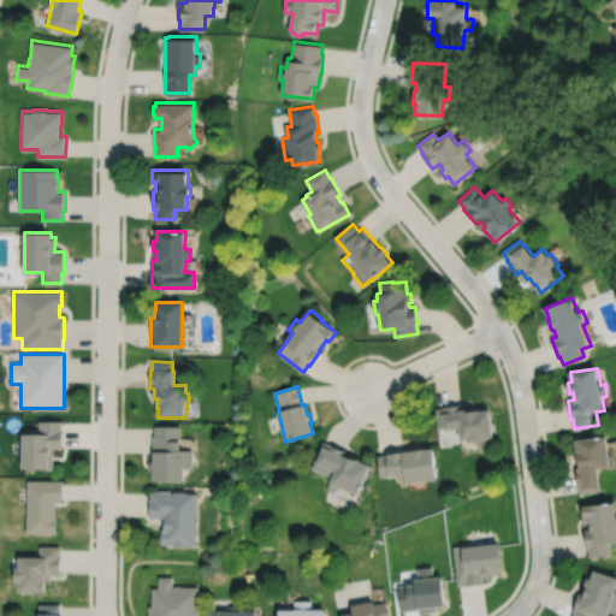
[(437,409),(439,428),(445,428),(445,431),(461,428),(462,440),(471,440),(471,443),(479,443),(480,451),(495,449),(493,438),(496,437),(492,410),(483,412),(483,410),(473,412),(473,409),(462,410),(462,404),(444,407),(444,408),(437,409)]
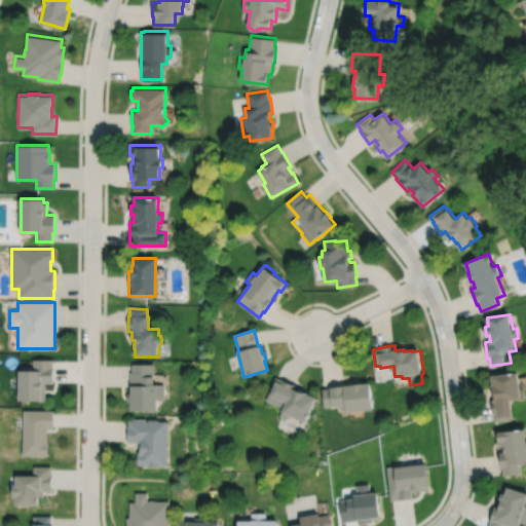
[(23,367),(23,371),(20,371),(20,401),(45,402),(46,383),(53,383),(53,360),(33,360),(33,367),(23,367)]
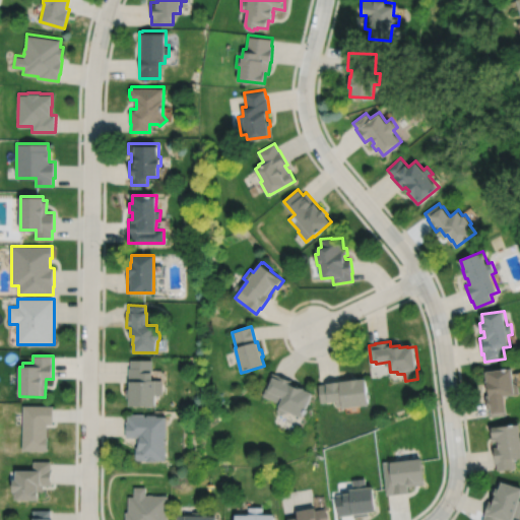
[(130,360),(130,368),(129,368),(129,383),(129,389),(126,389),(126,398),(129,398),(129,406),(156,407),(156,395),(163,395),(163,381),(152,381),(152,361),(130,360)]
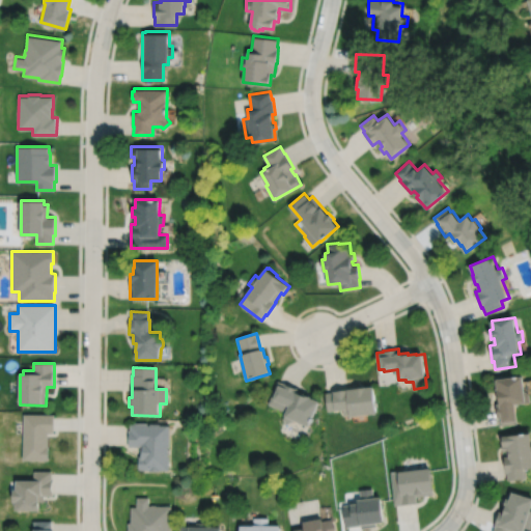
[(530,403),(530,395),(526,392),(524,376),(497,380),(498,389),(497,389),(498,398),(500,397),(500,403),(496,404),(498,419),(499,419),(499,426),(518,424),(515,404),(530,403)]
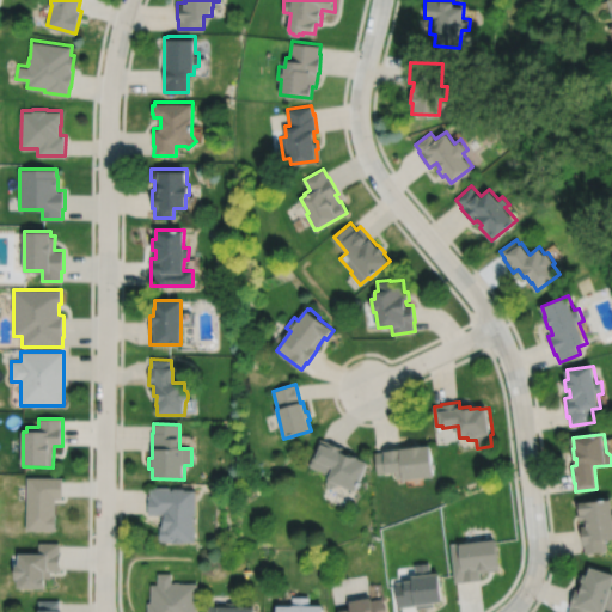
[(334,488),(340,484),(356,493),(369,464),(360,459),(360,458),(350,453),(349,456),(342,452),(344,448),(328,441),(328,442),(320,439),(308,465),(330,475),(326,484),(334,488)]
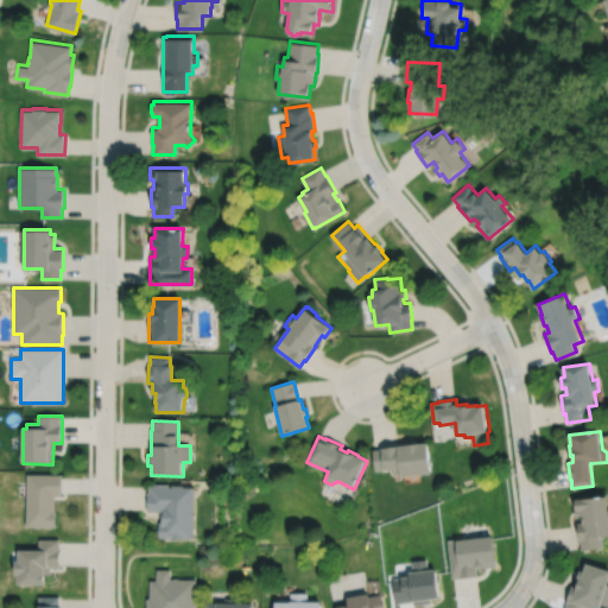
[(373,450),(375,470),(385,469),(385,470),(393,469),(393,476),(401,475),(403,477),(434,474),(430,443),(381,449),(373,450)]
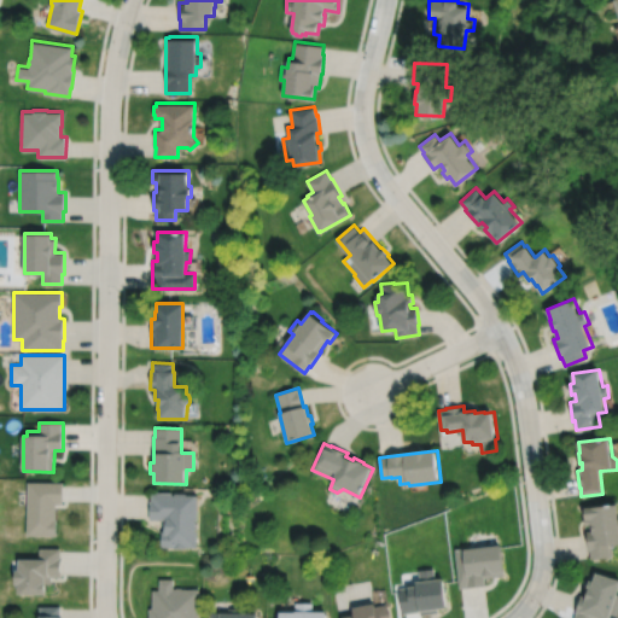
[(28,482),(27,536),(57,536),(57,520),(56,520),(56,503),(63,503),(63,483),(28,482)]
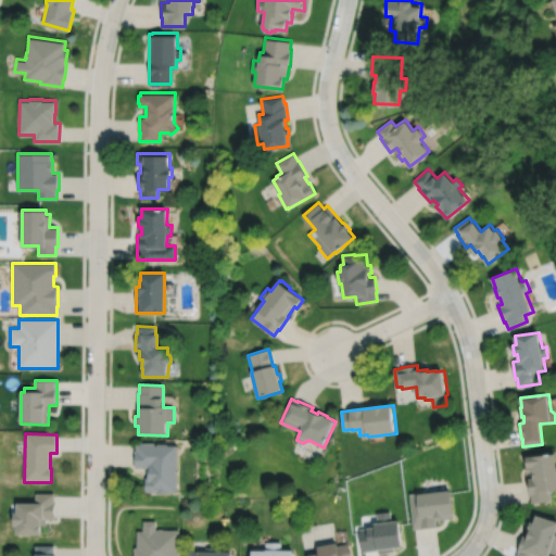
[(136,443),(136,451),(135,451),(134,468),(149,468),(149,469),(147,469),(147,478),(144,478),(144,493),(156,493),(156,494),(167,494),(167,493),(177,493),(178,479),(176,479),(176,469),(178,469),(178,446),(167,446),(167,444),(156,444),(156,446),(154,446),(154,443),(136,443)]
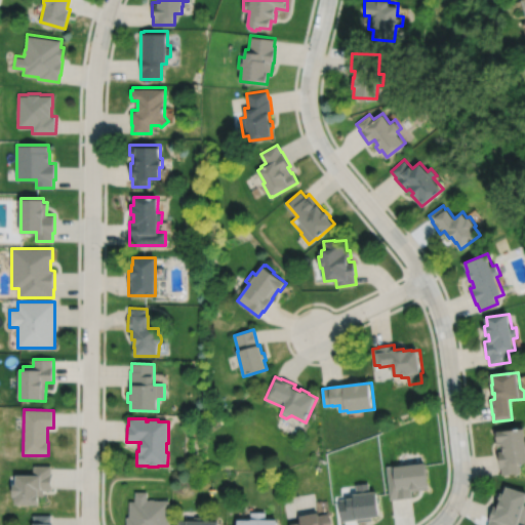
[(497,432),(497,439),(496,439),(497,447),(503,446),(503,451),(498,451),(500,469),(501,469),(502,476),(519,474),(518,465),(524,463),(524,430),(524,428),(512,429),(512,431),(497,432)]
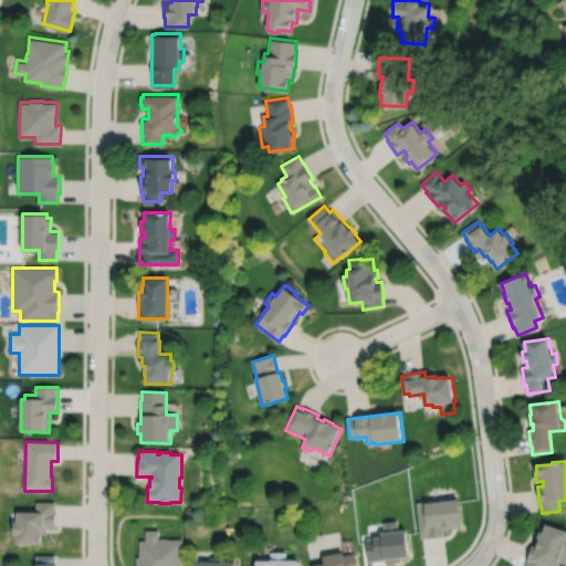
[(417,503),(421,540),(446,537),(444,530),(462,528),(462,525),(463,525),(460,500),(427,504),(426,502),(417,503)]
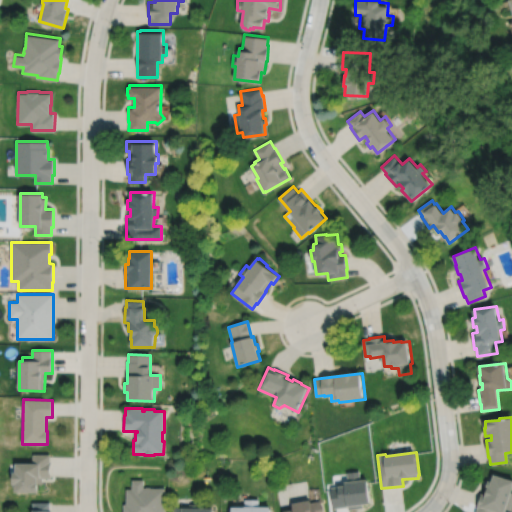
[(33,455),(33,465),(16,464),(16,473),(13,473),(12,487),(16,487),(15,493),(39,494),(39,484),(42,484),(43,478),(51,478),(52,462),(50,462),(50,455),(33,455)]
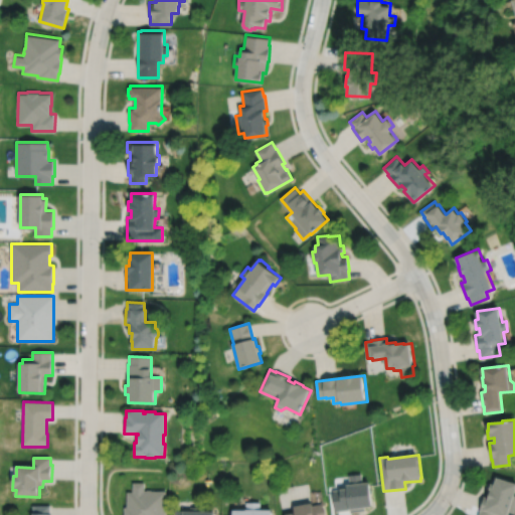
[(333,491),(336,512),(350,510),(351,513),(365,511),(365,509),(373,508),(370,483),(363,484),(361,474),(349,476),(350,485),(345,486),(346,490),(341,490),(333,491)]
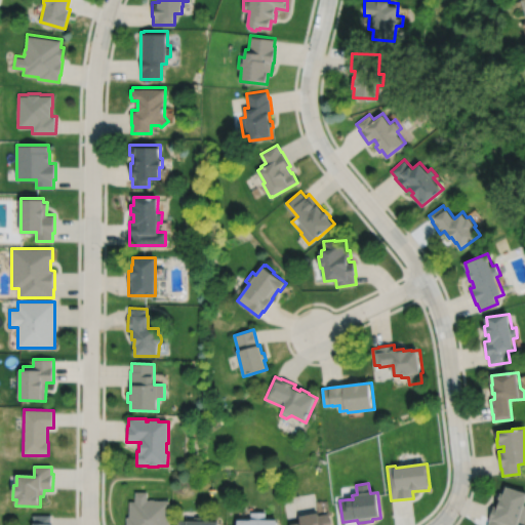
[(524,524),(524,493),(507,488),(505,494),(500,493),(498,501),(499,501),(498,508),(493,507),(489,521),(490,522),(488,524),(519,524),(520,523),(524,524)]
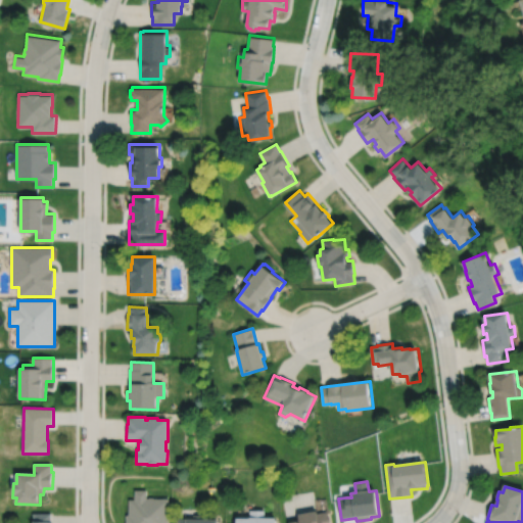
[(134,490),(134,501),(128,501),(128,516),(125,516),(125,522),(168,522),(168,500),(153,500),(153,498),(148,498),(148,500),(146,500),(146,490),(134,490)]
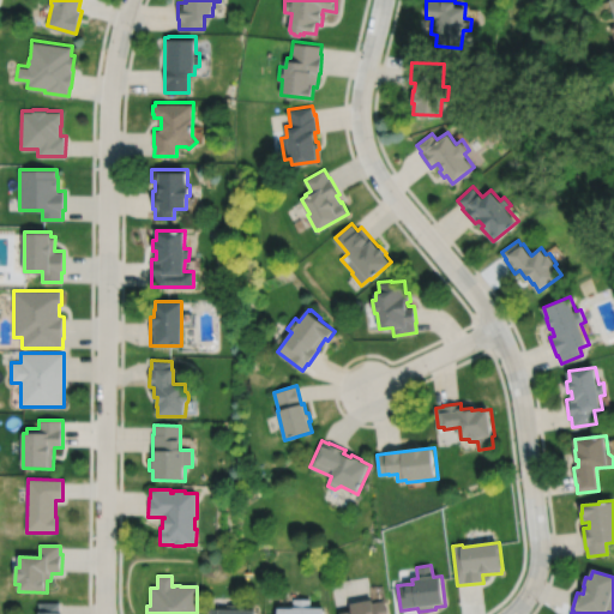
[(324,613),(324,609),(311,609),(311,600),(293,600),(293,609),(278,609),(278,613),(324,613)]
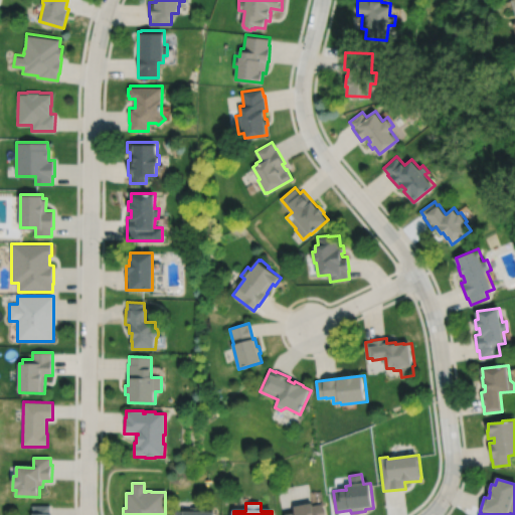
[(290,514),(324,514),(323,504),(313,506),(313,504),(295,507),(296,514),(290,514)]
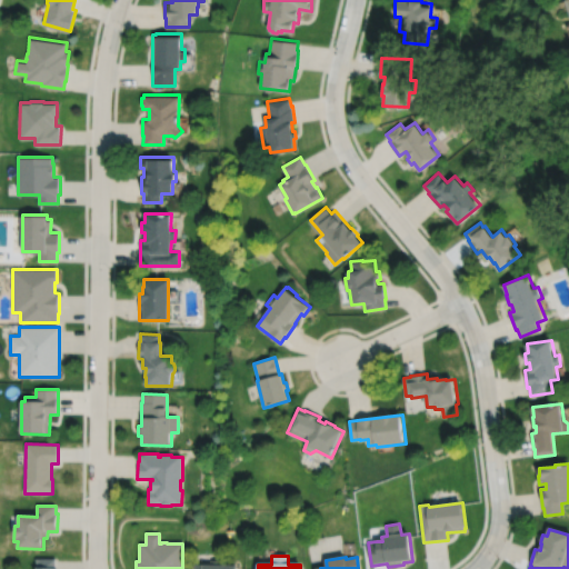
[(37,559),(37,568),(58,568),(56,568),(56,559),(37,559)]
